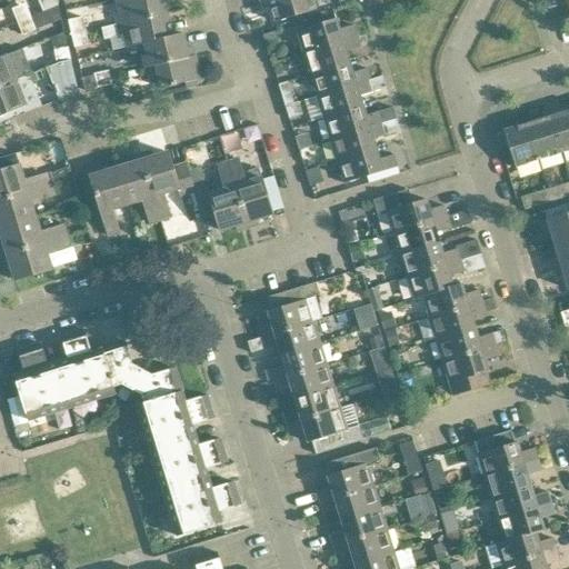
[(37,0),(42,12),(58,6),(56,0),(37,0)]
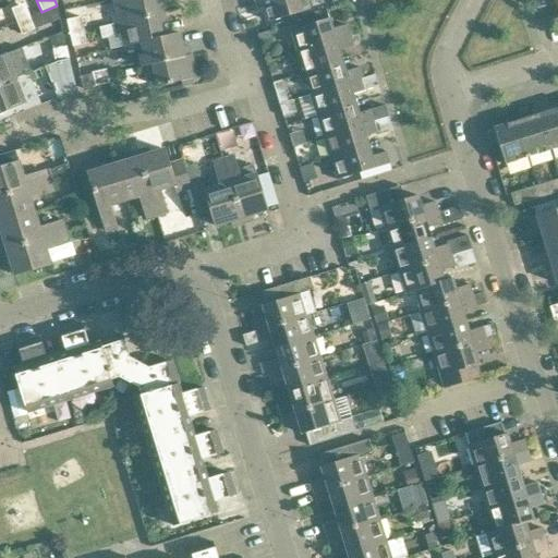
[(114,24),(164,13),(161,4),(155,5),(154,0),(116,0),(113,0),(117,12),(112,13),(114,24)]
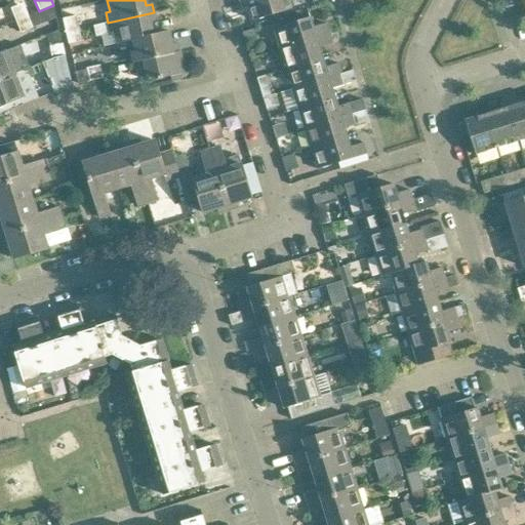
[(287,0),(246,0),(240,2),(243,9),(249,7),(253,21),(291,9),(287,0)]
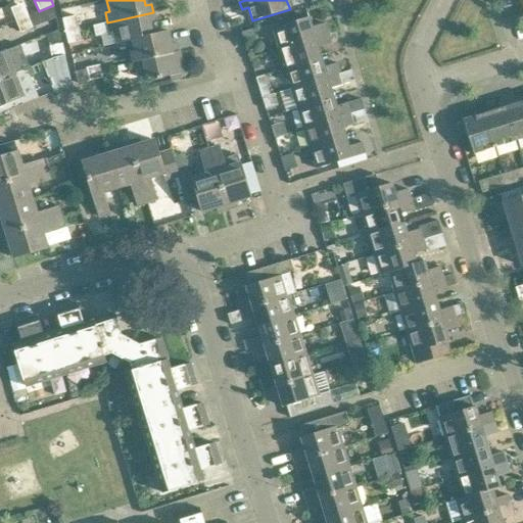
[(522,0),(501,0),(504,9),(522,2),(522,0)]
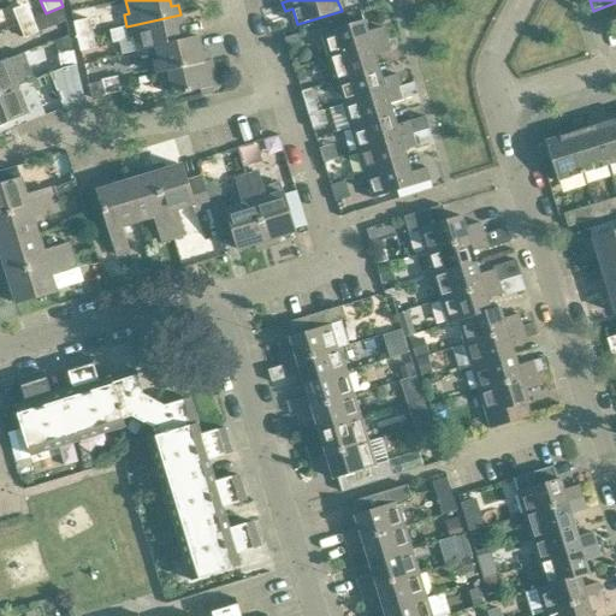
[(34,19),(33,18),(28,5),(13,11),(19,24),(34,19)]
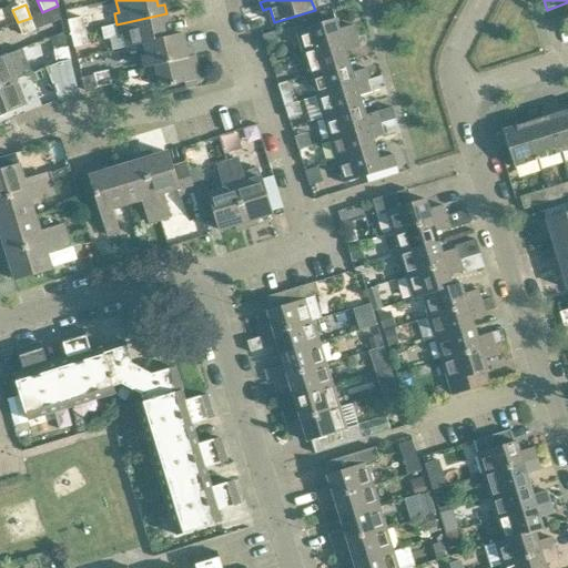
[(30,17),(31,18),(34,27),(62,14),(60,4),(58,6),(42,12),(30,17)]
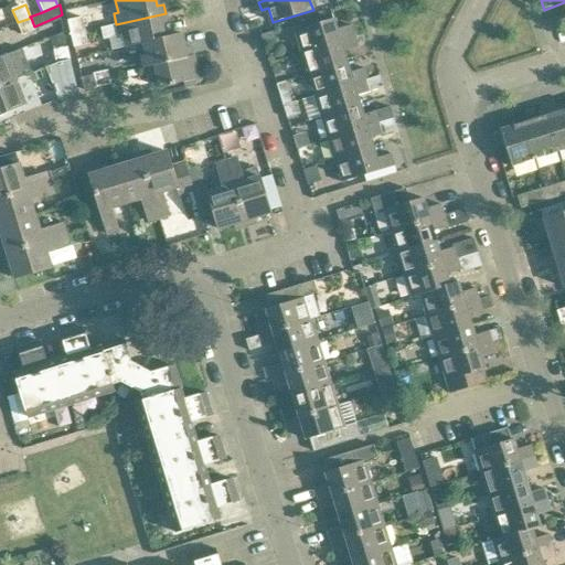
[(81,10),(88,32),(104,27),(96,6),(81,10)]
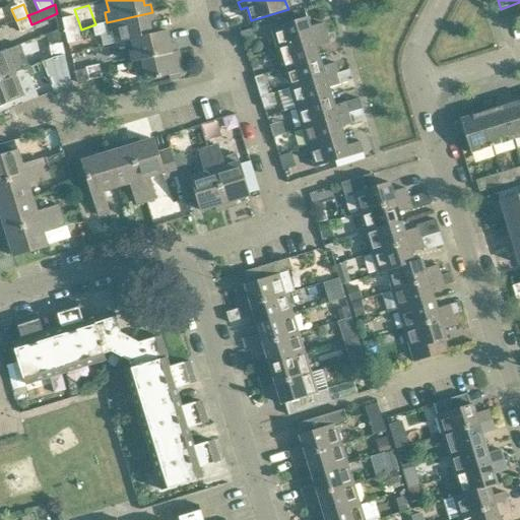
[(131,40),(151,35),(148,22),(154,21),(152,12),(107,22),(109,33),(113,31),(116,44),(131,40)]
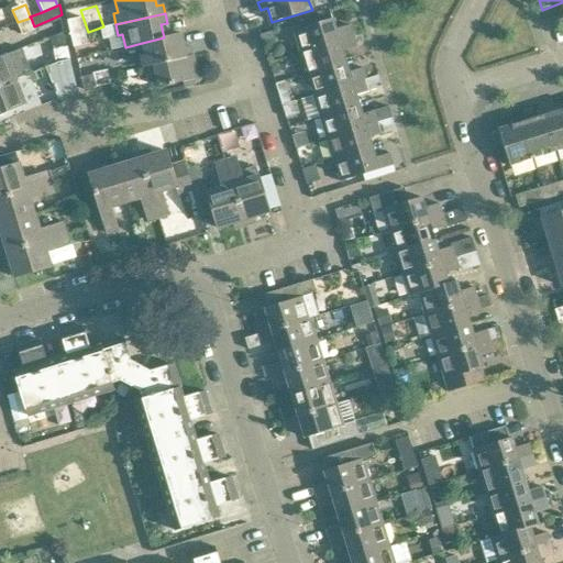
[(35,30),(34,26),(31,18),(18,22),(22,35),(35,30)]
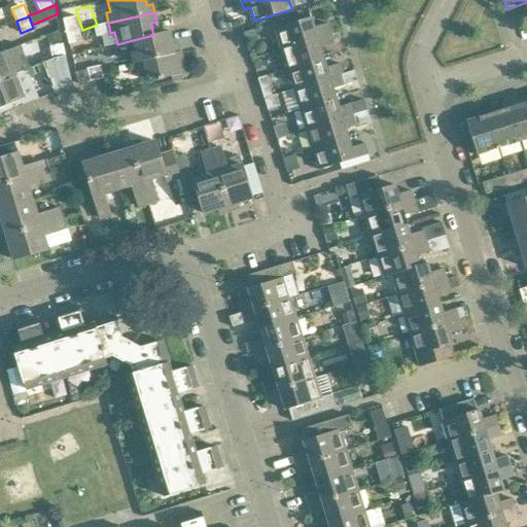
[(66,32),(78,30),(76,16),(64,20),(66,32)]
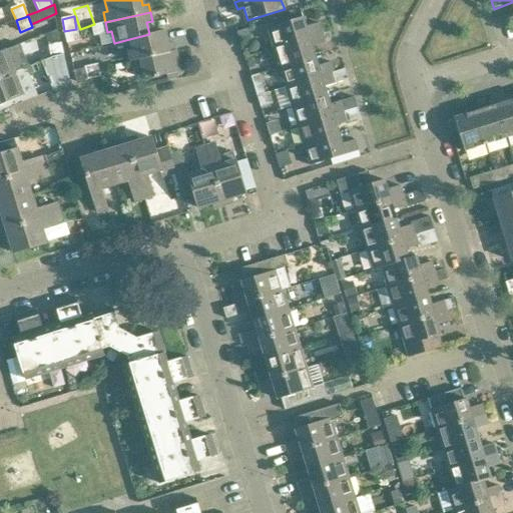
[(274,47),(322,33),(318,23),(306,27),(303,17),(268,28),(274,47)]
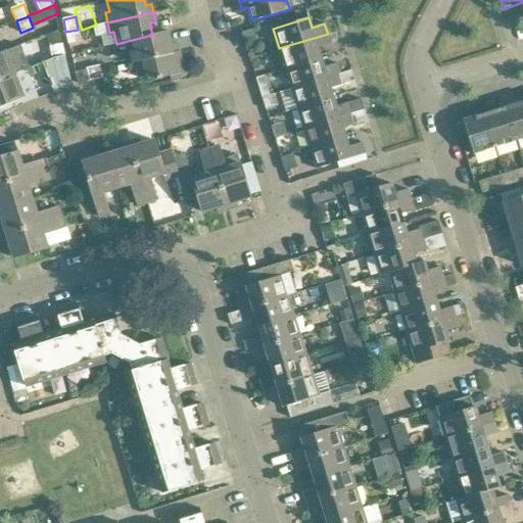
[(253,29),(242,33),(244,41),(255,37),(253,29)]
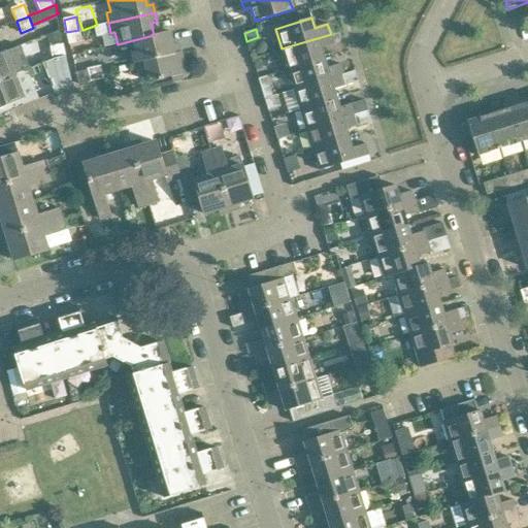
[(78,30),(66,32),(69,44),(81,42),(78,30)]
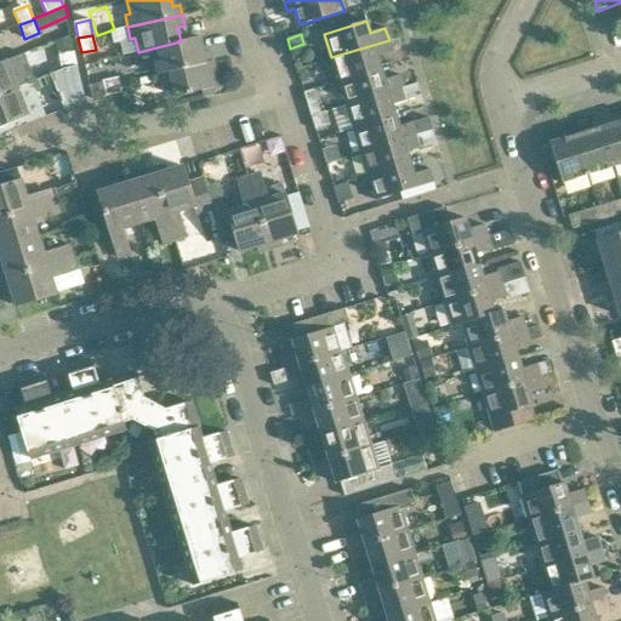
[(170,70),(212,61),(210,52),(203,53),(199,38),(181,41),(157,47),(159,61),(154,62),(158,74),(170,72),(170,70)]
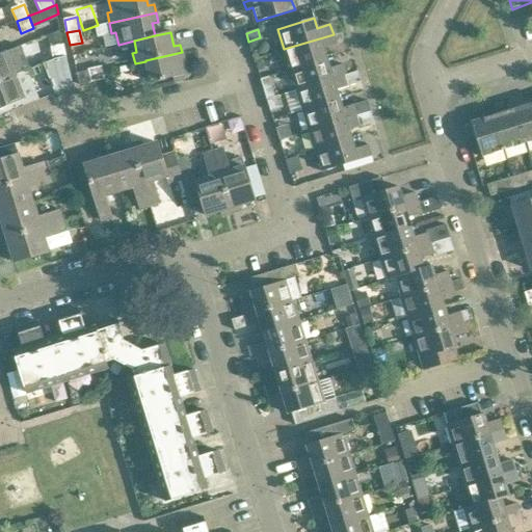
[(290,70),(326,59),(323,50),(337,46),(334,34),(284,49),(290,70)]
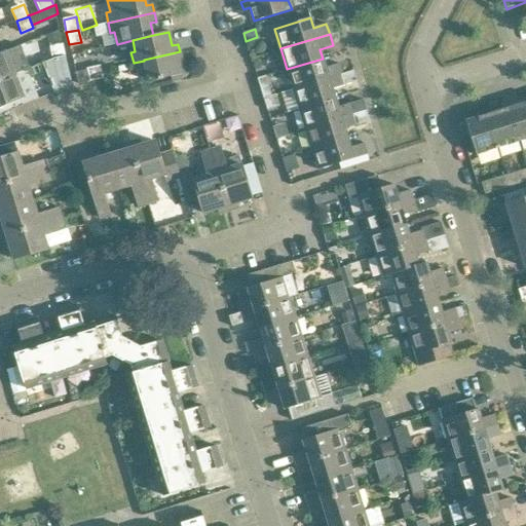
[(52,60),(66,57),(63,44),(49,46),(52,60)]
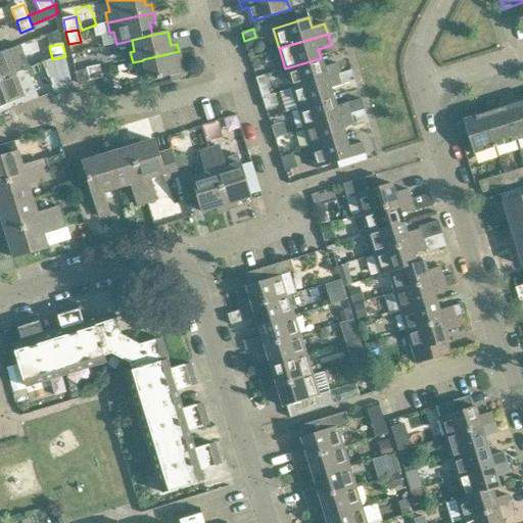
[(0,80),(14,75),(5,51),(0,53),(0,80)]
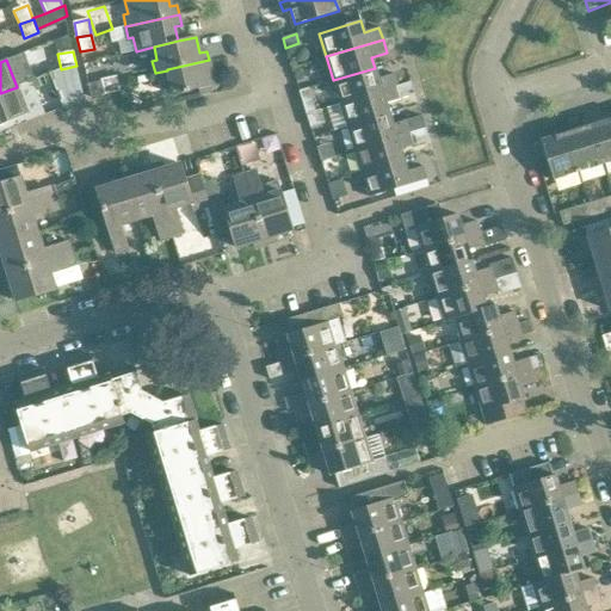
[(167,69),(167,71),(173,96),(198,90),(199,94),(211,92),(210,87),(215,86),(209,60),(167,69)]
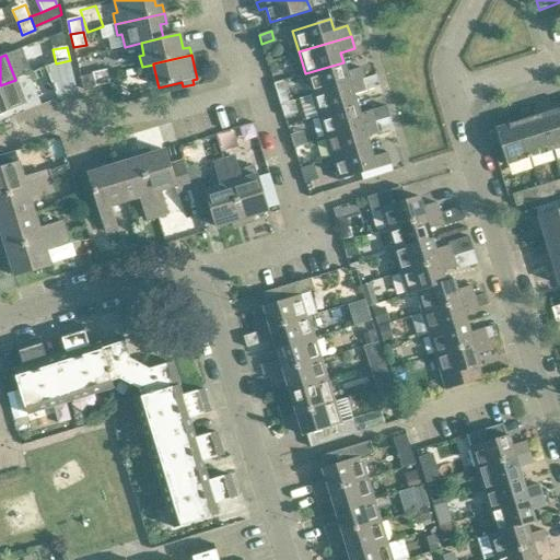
[(70,60),(56,63),(59,77),(57,77),(61,97),(77,91),(70,60)]
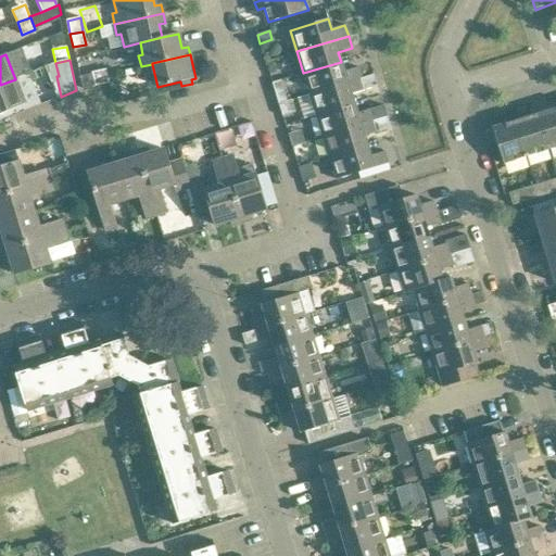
[(310,95),(362,78),(358,67),(344,72),(341,62),(303,73),(310,95)]
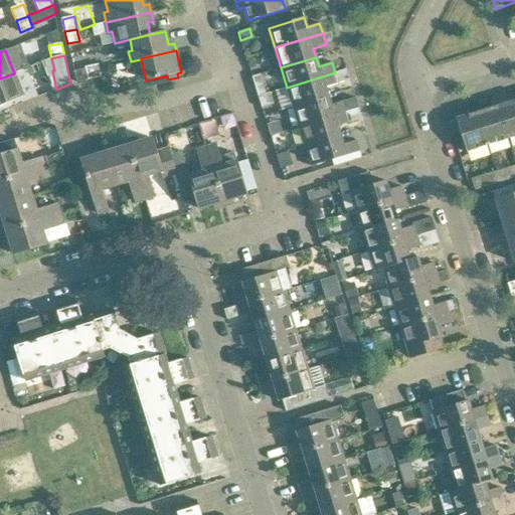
[(86,68),(89,80),(101,77),(98,64),(86,67),(86,68)]
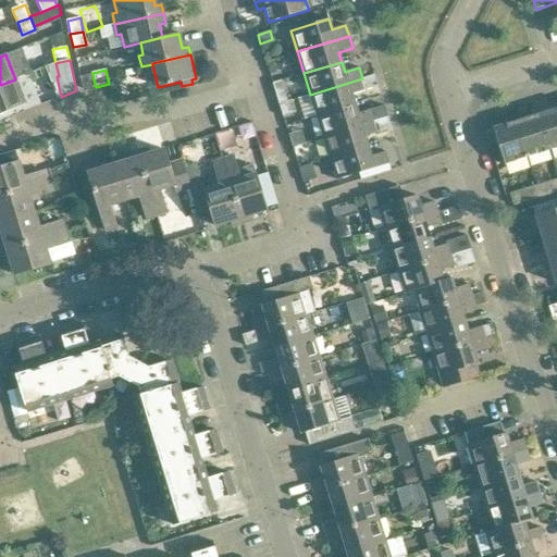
[(83,89),(96,87),(93,74),(79,77),(83,89)]
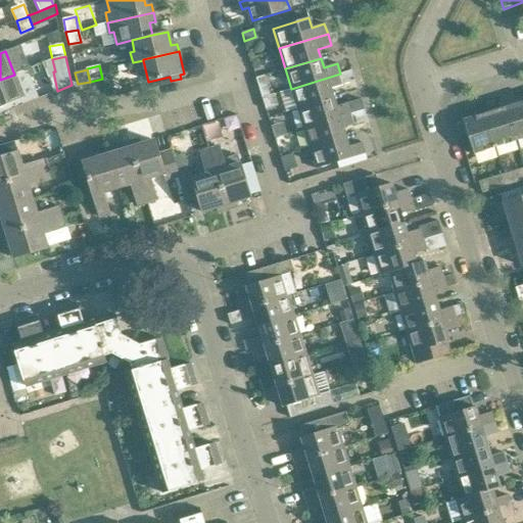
[(297,108),(333,97),(330,89),(354,82),(351,70),(340,74),(291,89),(297,108)]
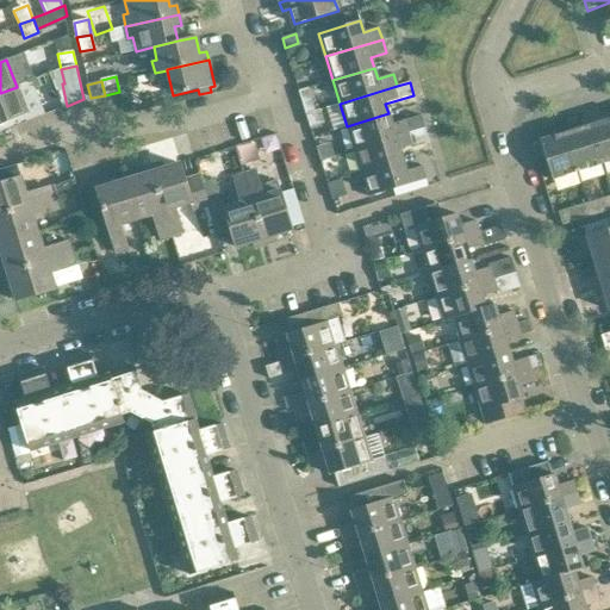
[(17,87),(0,93),(0,125),(27,114),(17,87)]
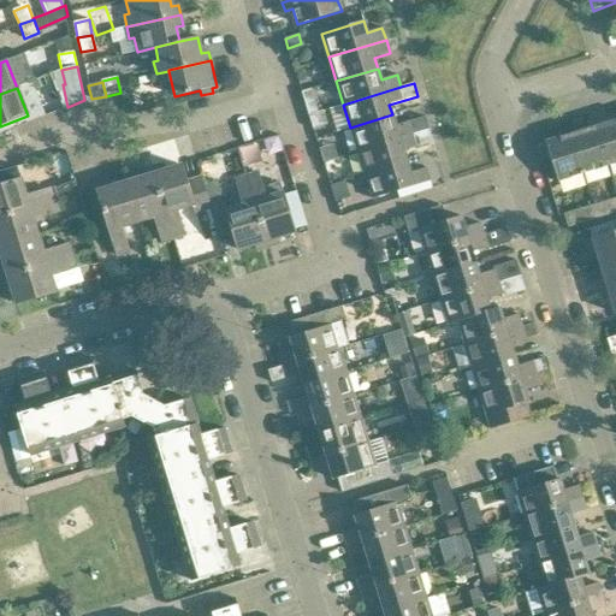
[(311,89),(301,93),(308,116),(319,112),(311,89)]
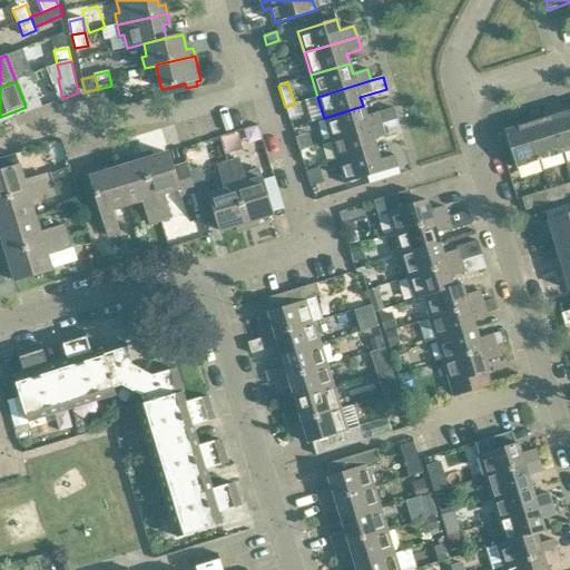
[(300,102),(286,107),(290,118),(303,114),(300,102)]
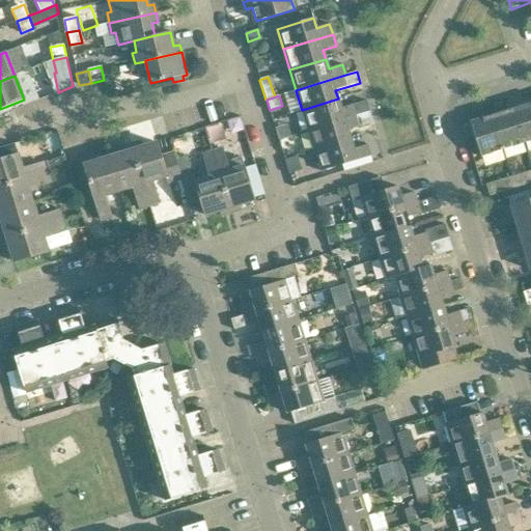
[(308,130),(369,111),(366,101),(341,109),(338,99),(302,110),(308,130)]
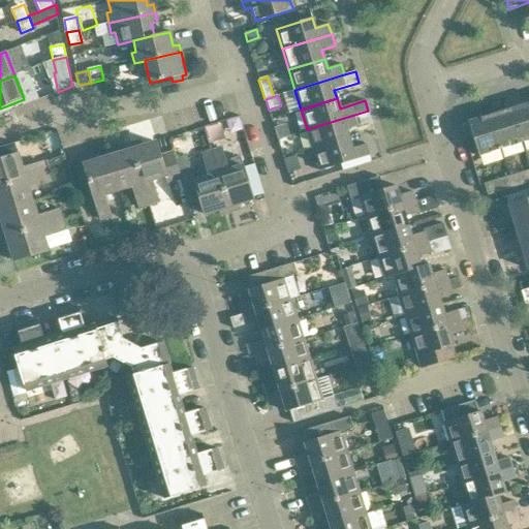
[(521,143),(528,139),(528,102),(510,109),(521,143)]
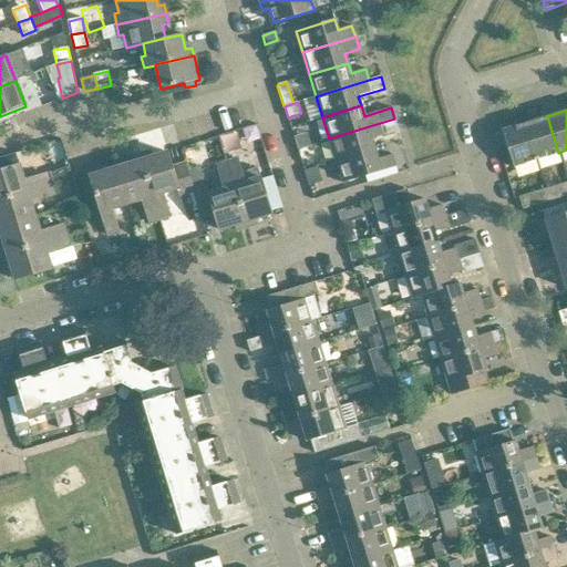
[(536,161),(558,153),(547,116),(525,123),(536,161)]
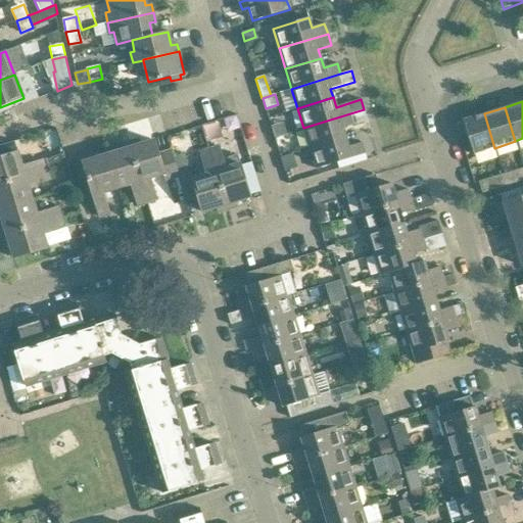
[(310,148),(345,137),(342,129),(368,121),(364,109),(303,128),(310,148)]
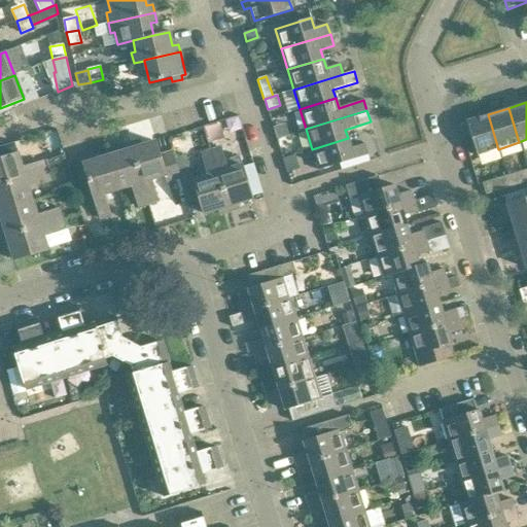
[(471,137),(477,155),(498,149),(488,115),(466,121),(467,126),(462,127),(466,139),(471,137)]
